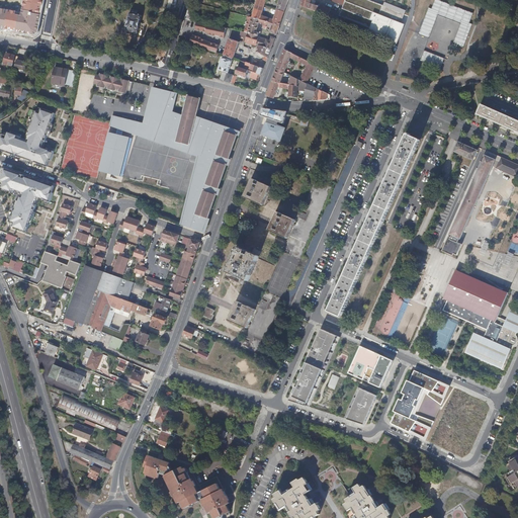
[(24,0),(23,10),(41,13),(44,0),(24,0)]
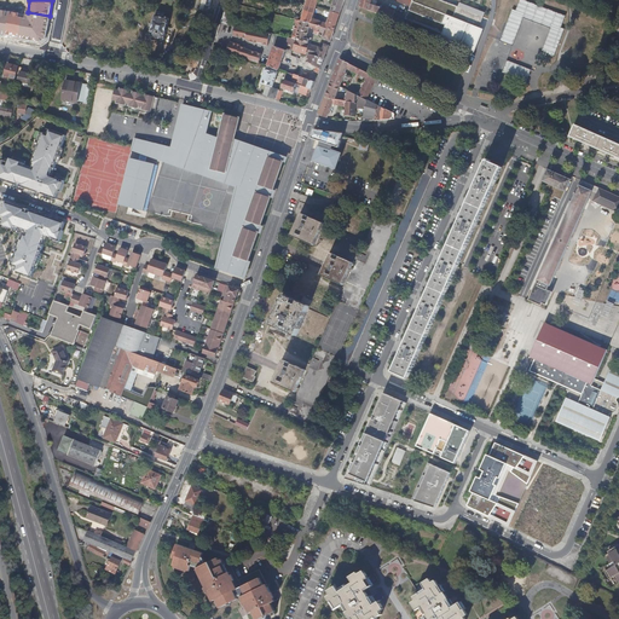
[(305,0),(304,4),(306,5),(300,21),(301,21),(310,23),(322,25),(320,28),(327,29),(327,28),(328,24),(312,19),(317,6),(318,0),(305,0)]
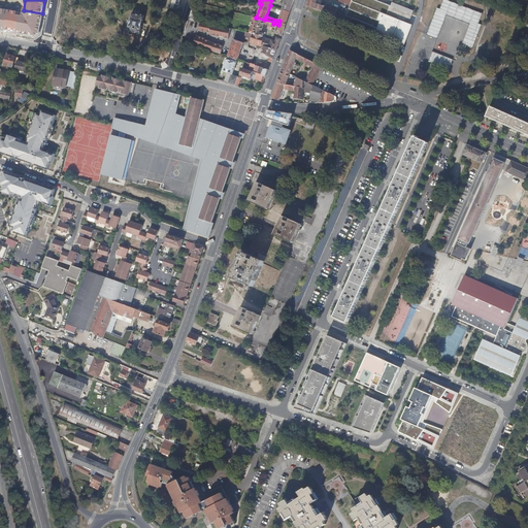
[(291,12),(295,0),(285,0),(287,0),(284,7),(283,9),(291,12)]
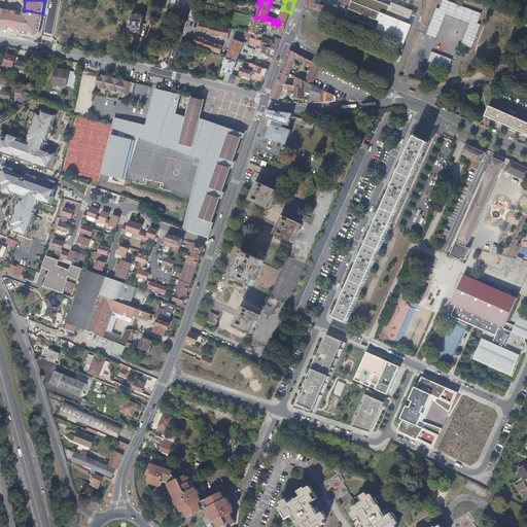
[(307,0),(306,6),(343,21),(345,16),(346,14),(325,6),(323,10),(322,9),(323,6),(318,4),(319,0),(307,0)]
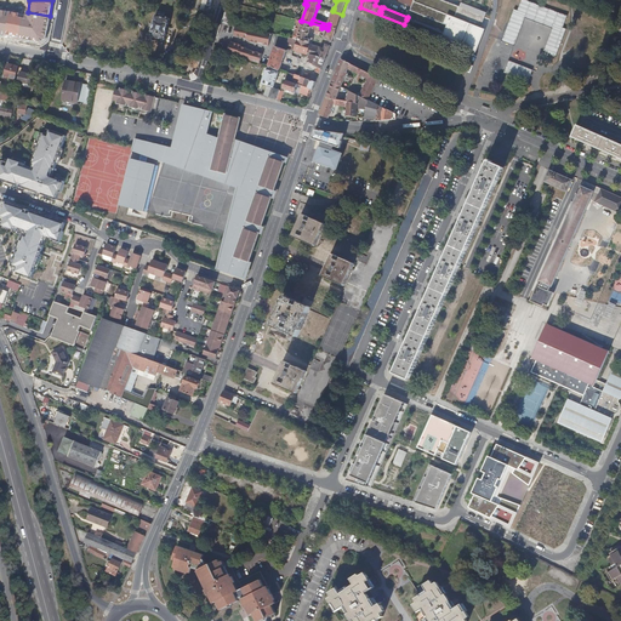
[(474,50),(484,29),(482,28),(482,26),(477,23),(476,24),(469,22),(471,21),(461,17),(461,20),(456,17),(456,15),(421,0),(414,0),(411,6),(408,17),(406,20),(444,34),(453,38),(451,41),(474,50)]
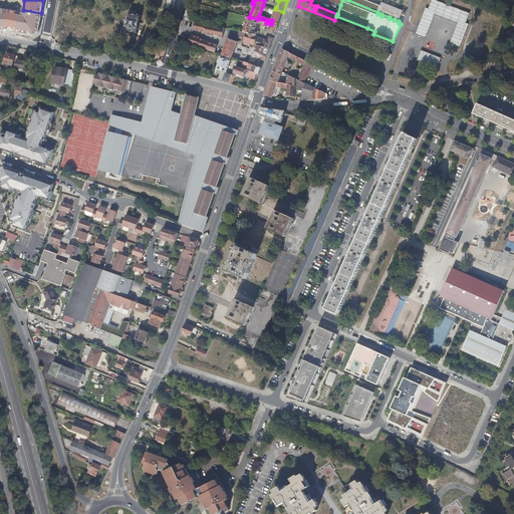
[(348,0),(377,12),(380,6),(364,0),(348,0)]
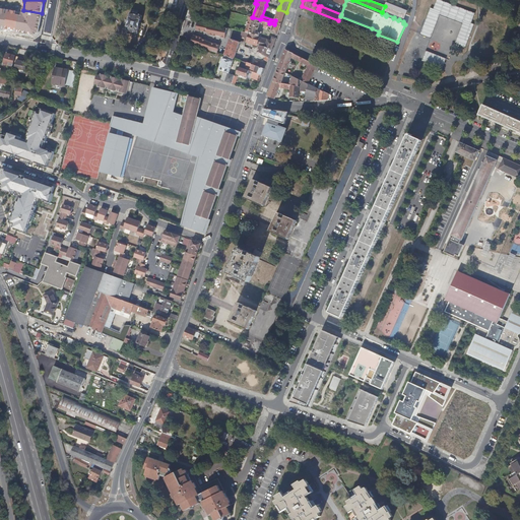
[(471,23),(475,13),(440,0),(436,0),(433,9),(430,8),(419,36),(431,40),(439,15),(462,24),(454,45),(465,49),(474,25),(471,23)]
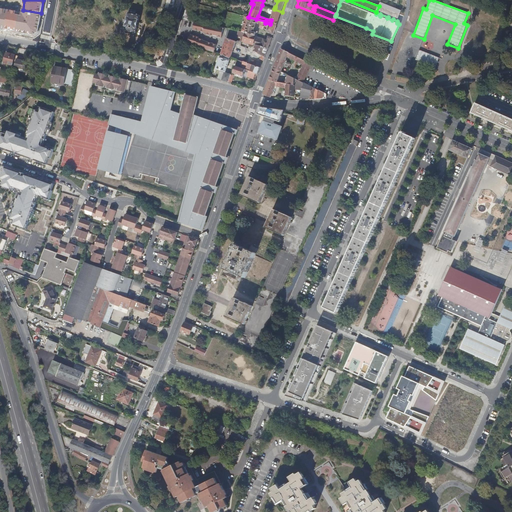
[(193,3),(189,2),(184,14),(188,15),(193,3)]
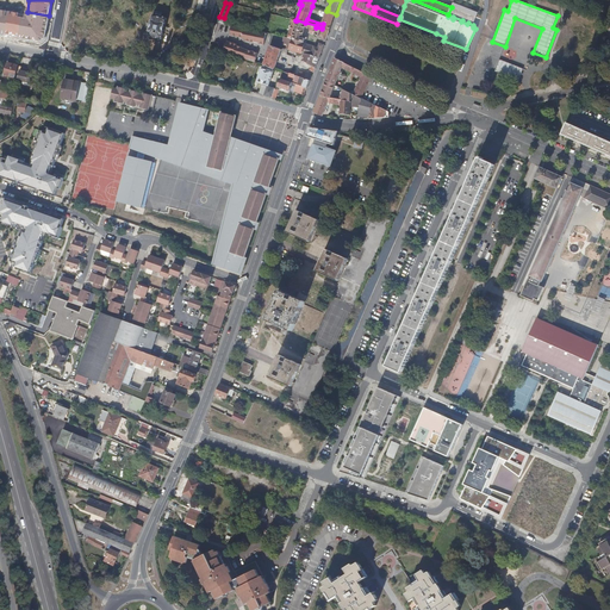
[(477,26),(481,14),(453,2),(452,7),(448,14),(453,17),(454,14),(462,18),(462,20),(468,23),(468,22),(474,24),(473,25),(477,26)]
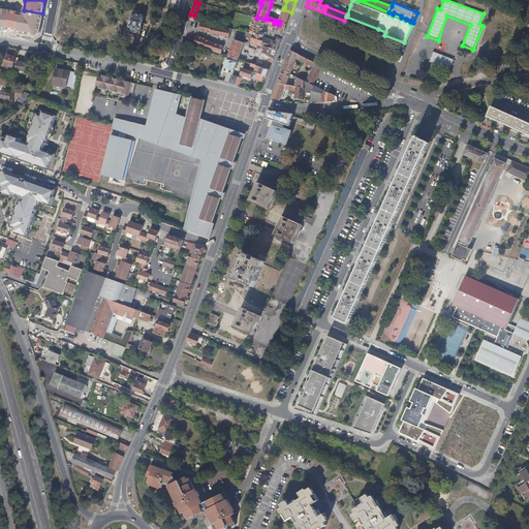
[(286,27),(291,12),(283,9),(280,21),(279,24),(286,27)]
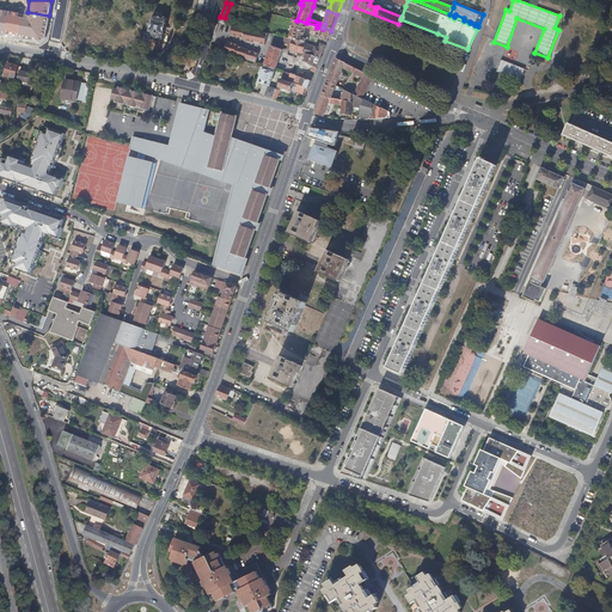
[(20,14),(10,12),(5,34),(19,37),(23,18),(20,17),(20,14)]
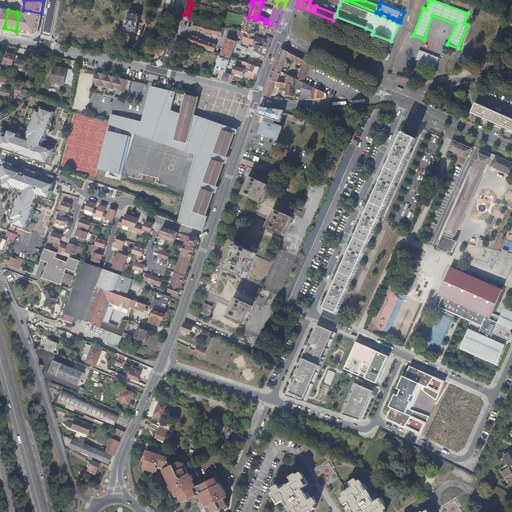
[(21,15),(19,15),(16,31),(16,32),(32,35),(38,31),(41,13),(23,10),(22,10),(21,15)]
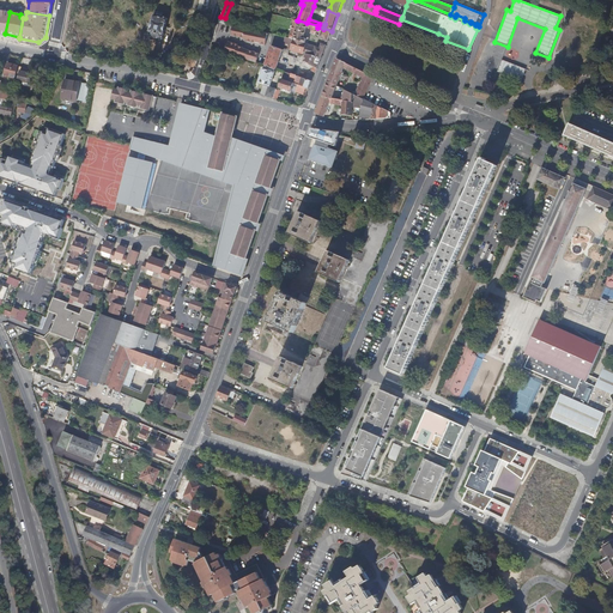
[(168,19),(153,16),(149,37),(163,40),(168,19)]
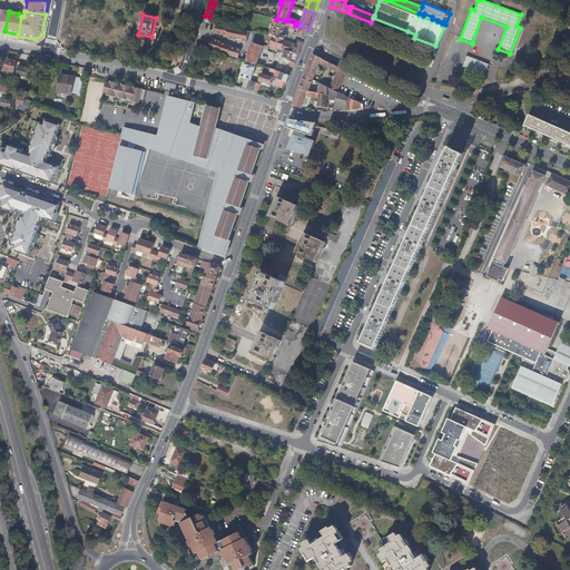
[(295,28),(295,26),(296,23),(285,21),(277,19),(276,22),(272,36),(273,37),(281,38),(286,39),(286,38),(285,38),(285,37),(282,36),(285,26),(294,30),(295,28)]
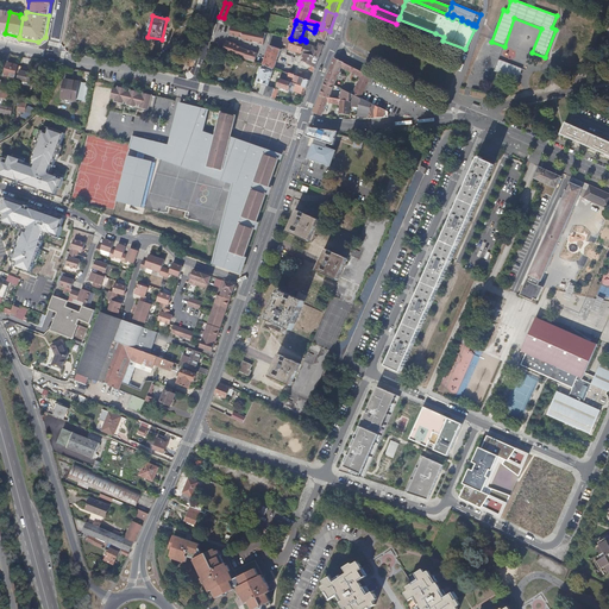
[(267,33),(233,26),(231,36),(243,38),(243,36),(246,37),(245,41),(253,42),(253,41),(259,42),(258,43),(264,44),(267,33)]
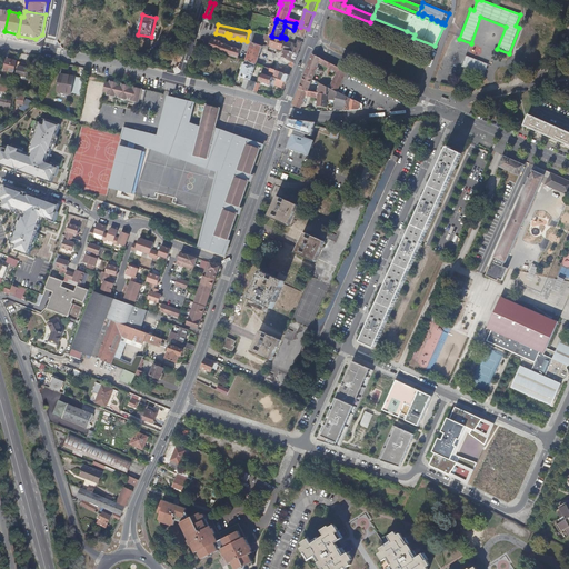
[(303,39),(308,29),(300,26),(300,27),(295,26),(295,28),(298,30),(297,35),(303,39)]
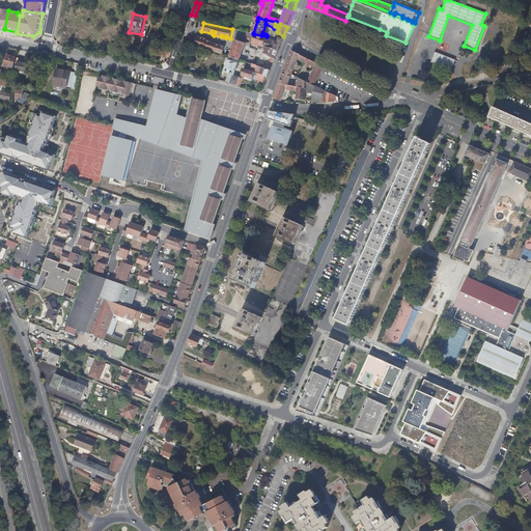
[(416,26),(414,25),(406,43),(386,35),(387,32),(380,29),(379,34),(385,36),(408,46),(416,26)]
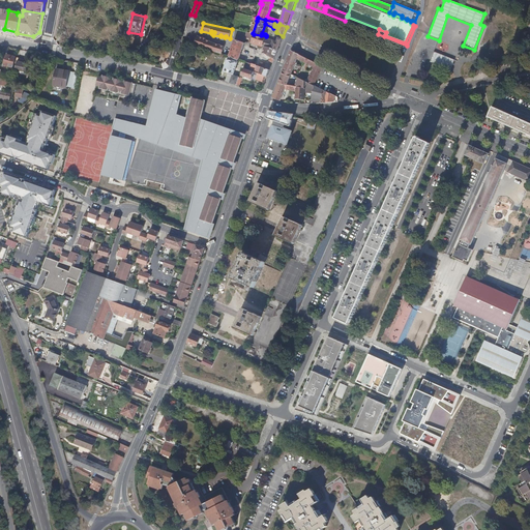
[(263,47),(265,38),(266,36),(261,35),(254,34),(253,40),(252,43),(263,48),(263,47)]
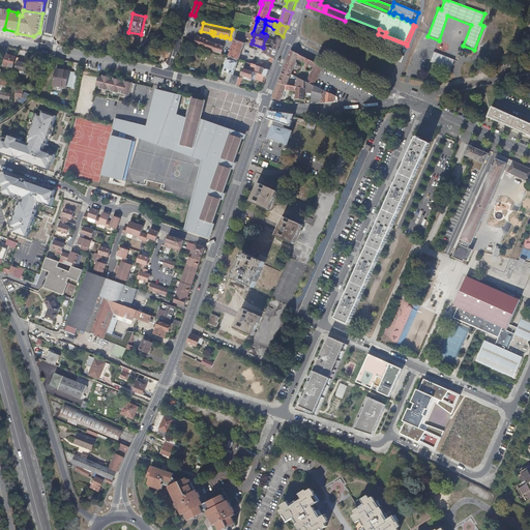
[(198,36),(196,46),(222,54),(224,46),(209,41),(210,41),(205,39),(205,38),(198,36)]
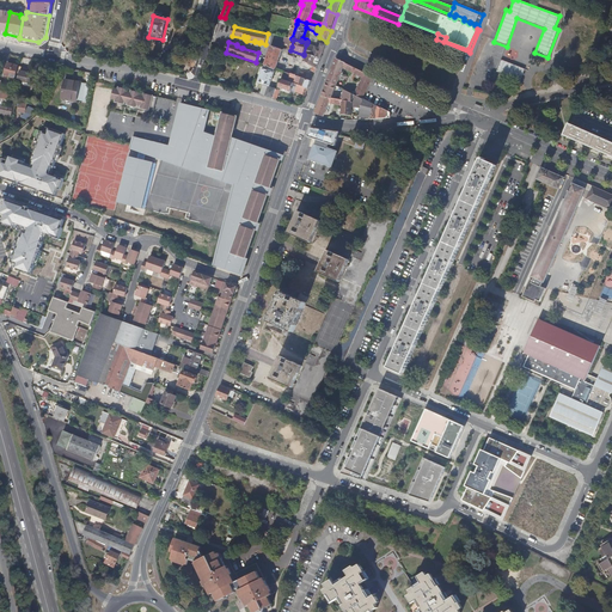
[(320,57),(325,46),(317,42),(314,47),(312,55),(320,57)]
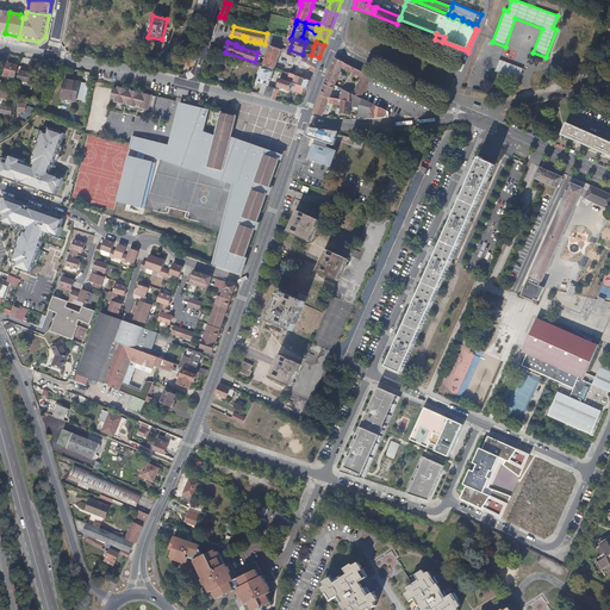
[(311,55),(313,47),(305,44),(303,54),(305,54),(311,56),(311,55)]
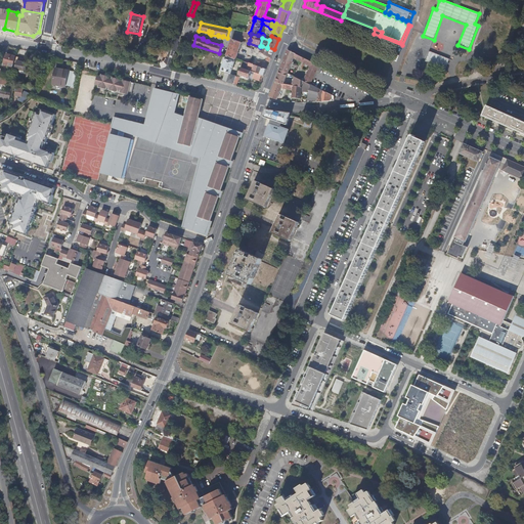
[(242,43),(231,39),(226,55),(234,59),(235,59),(237,55),(242,43)]
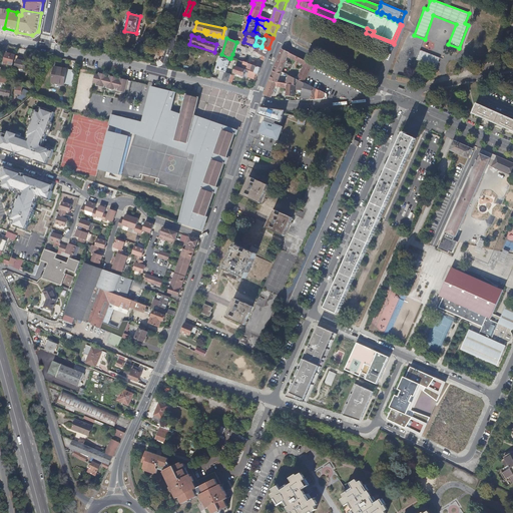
[(264,61),(269,48),(262,46),(262,47),(257,45),(255,48),(257,49),(255,51),(263,56),(261,59),(264,61)]
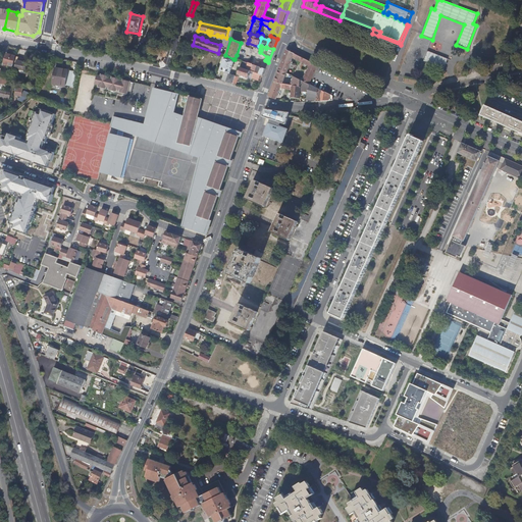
[(300,62),(302,58),(286,51),(278,70),(286,73),(292,58),(300,62)]
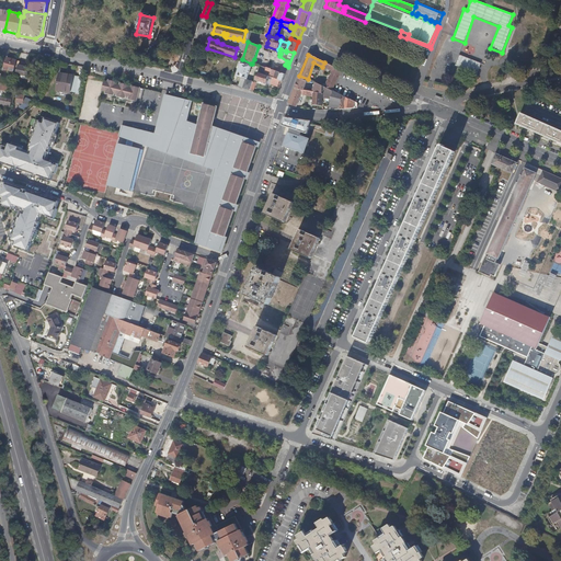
[(478,72),(481,64),(459,55),(455,67),(472,73),(474,70),(478,72)]
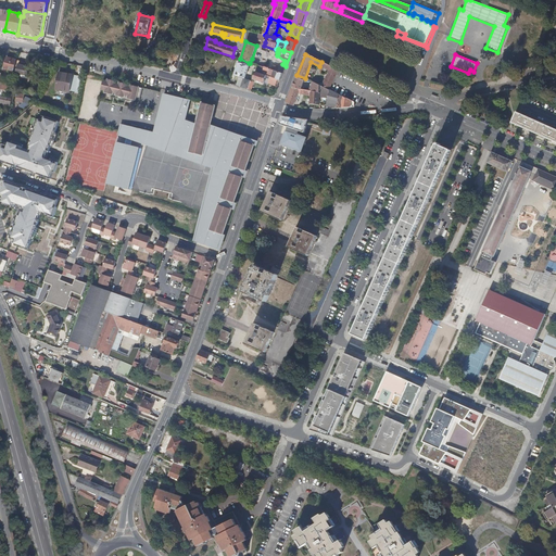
[(14,71),(17,60),(7,58),(5,62),(4,62),(3,66),(4,66),(3,68),(14,71)]
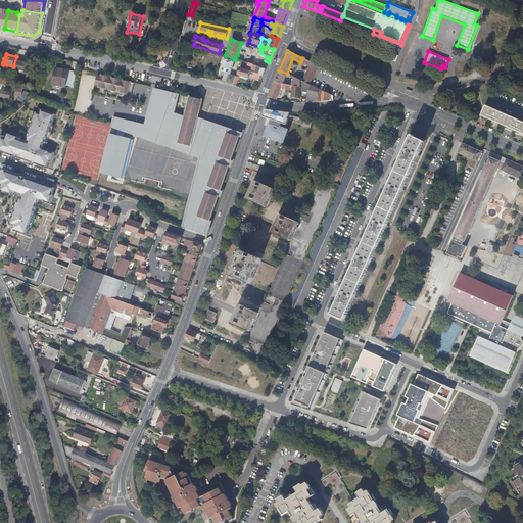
[(234,59),(226,55),(225,58),(224,57),(221,70),(230,74),(234,61),(233,60),(234,59)]
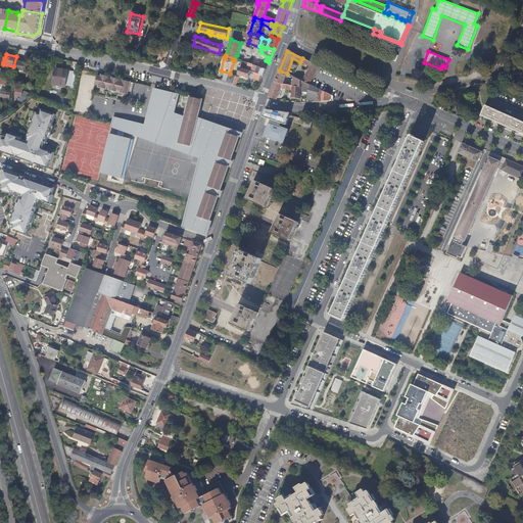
[(310,84),(319,65),(304,59),(302,63),(308,66),(311,66),(310,68),(303,81),(308,83),(310,84)]
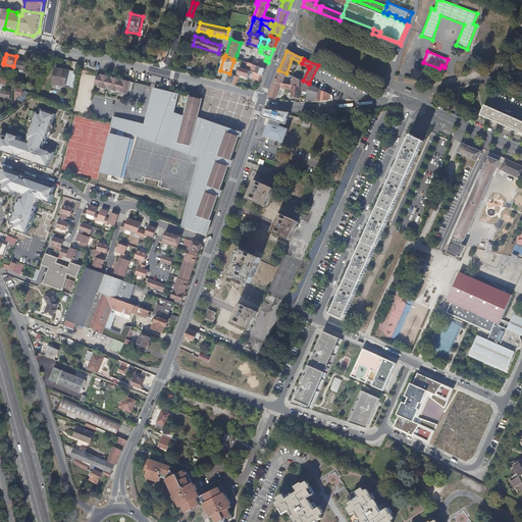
[(18,70),(18,72),(27,74),(28,72),(29,72),(31,64),(20,62),(16,60),(14,69),(18,70)]
